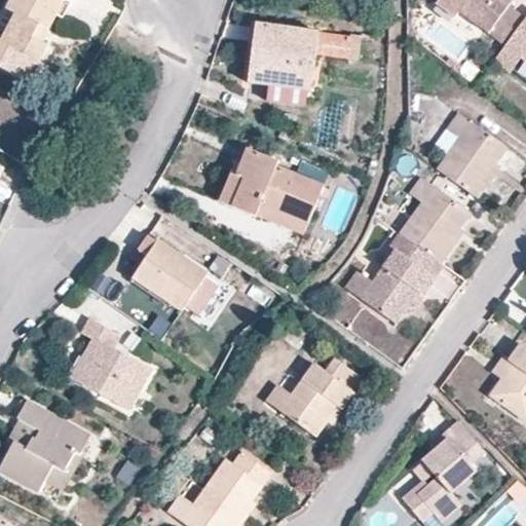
[(64,0),(9,0),(6,7),(16,12),(1,41),(0,39),(0,67),(29,82),(48,45),(42,42),(64,0)]
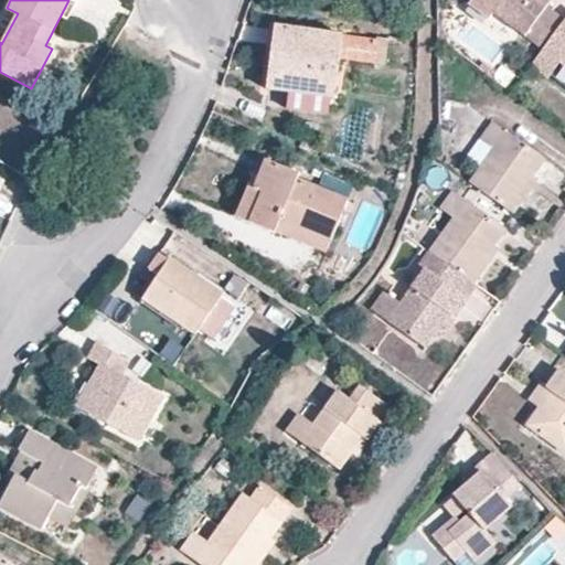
[(543,50),(564,20),(546,8),(550,3),(545,0),(471,0),(468,7),(488,21),(493,14),(543,50)]
